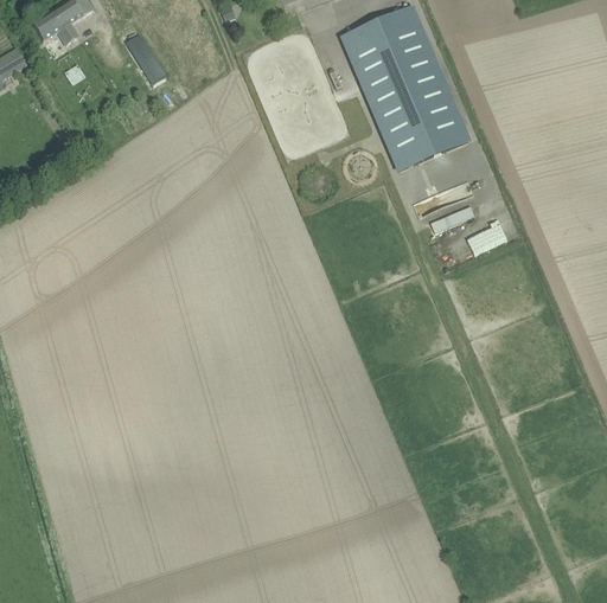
[(80,36),(71,24),(95,10),(89,0),(70,0),(33,24),(44,40),(58,32),(65,44),(80,36)]
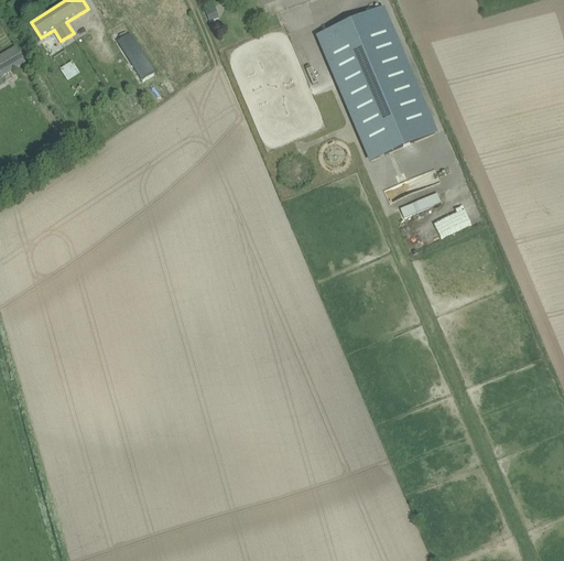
[(209,20),(219,15),(215,6),(205,10),(209,20)]
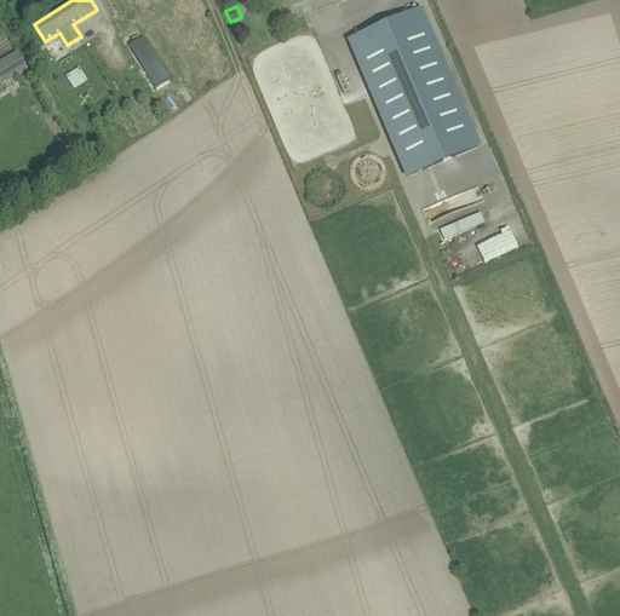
[(406,176),(481,144),(423,6),(419,7),(348,38),(406,176)]
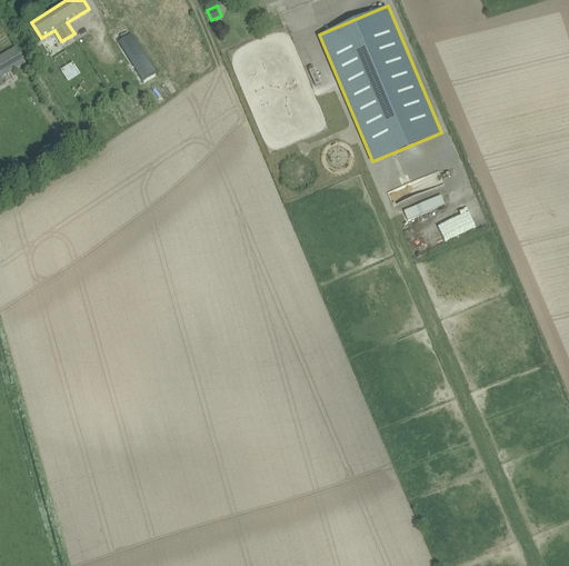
[(131,32),(129,33),(122,38),(118,40),(143,80),(157,72),(131,32)]
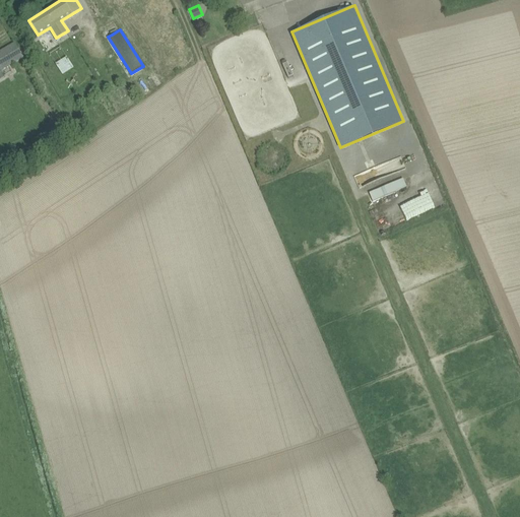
[(0,69),(23,56),(19,50),(14,41),(0,49),(0,69)]
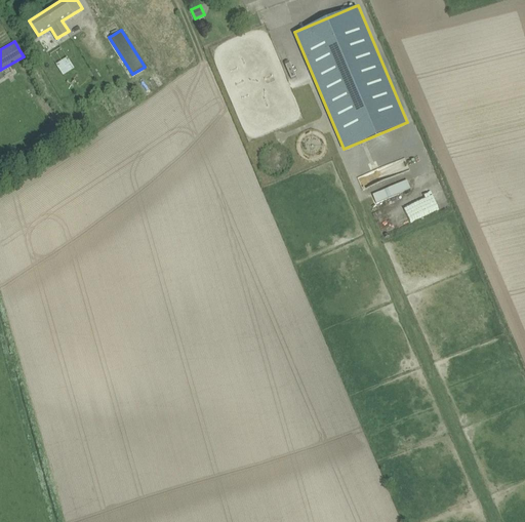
[(372,192),(376,201),(411,187),(407,177),(372,192)]
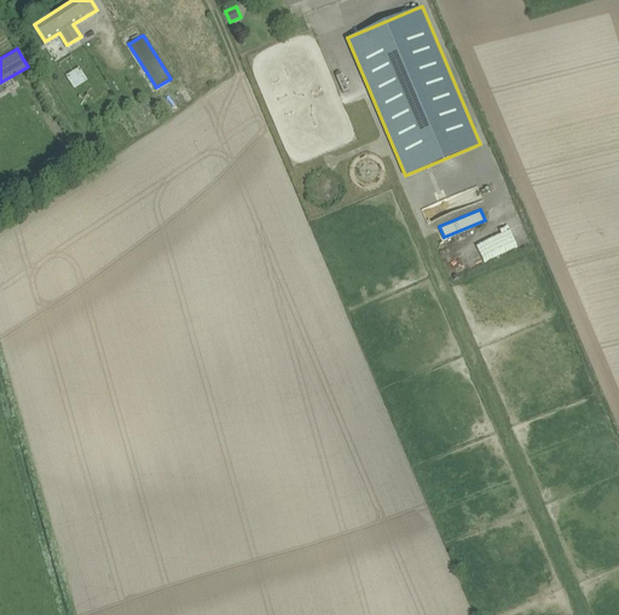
[(513,238),(502,242),(504,248),(527,239),(520,220),(507,225),(513,238)]
